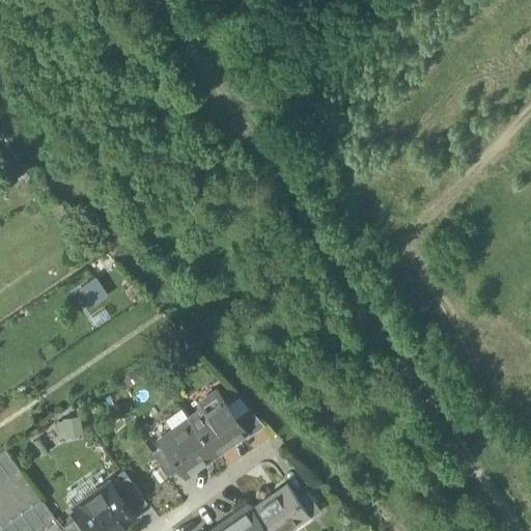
[(81,286),(94,305),(110,294),(98,275),(81,286)]
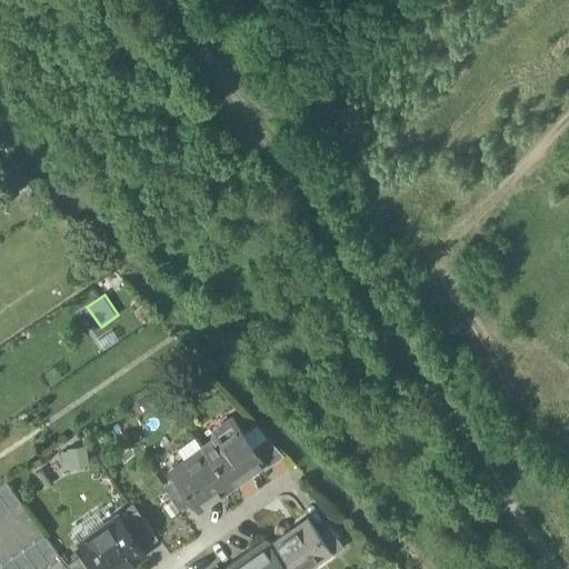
[(250,447),(231,421),(215,432),(213,441),(202,449),(207,455),(230,487),(261,465),(262,463),(250,447)]
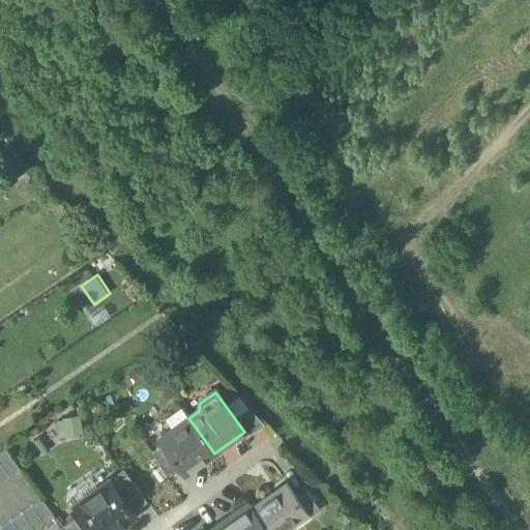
[(264,424),(247,407),(233,416),(244,432),(243,433),(245,437),(264,424)]
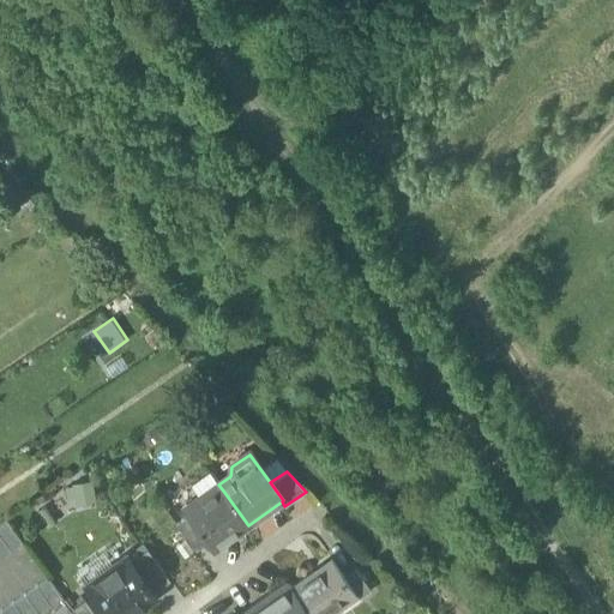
[(72,501),(96,501),(96,483),(71,485),(72,501)]
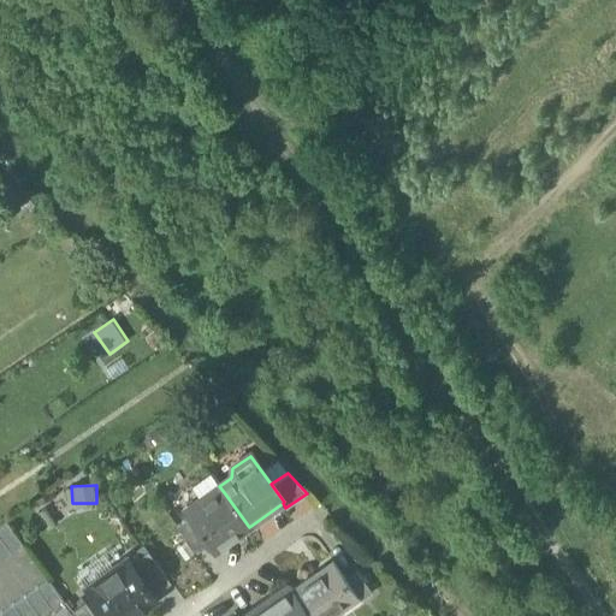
[(224,492),(205,505),(201,499),(185,511),(190,516),(209,544),(215,552),(249,527),(224,492)]
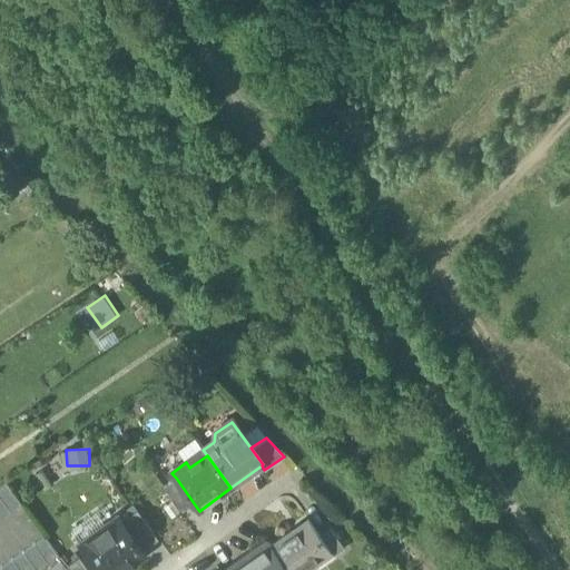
[(194,503),(176,478),(164,487),(182,512),(194,503)]
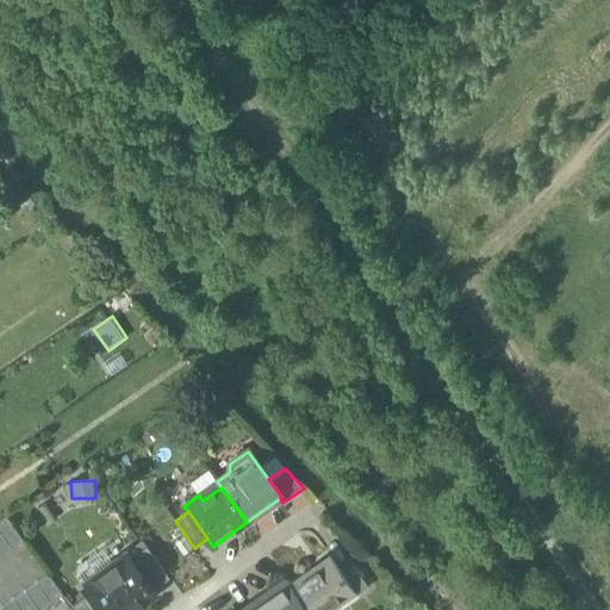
[(6,517),(0,521),(0,554),(22,540),(6,517)]
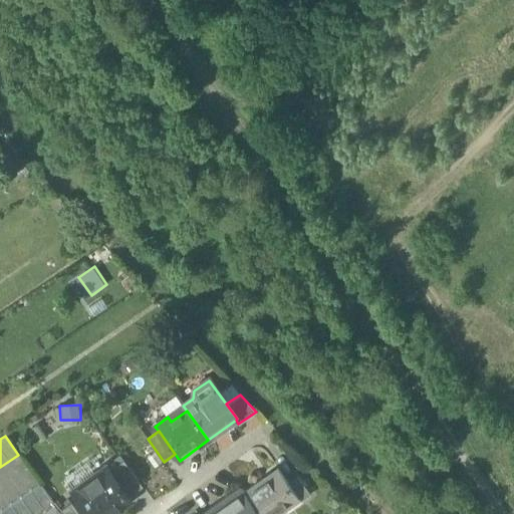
[(122,460),(108,470),(127,496),(142,486),(122,460)]
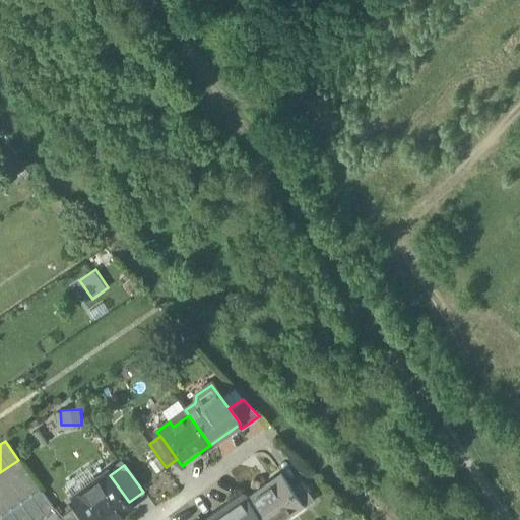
[(110,475),(107,472),(73,497),(89,519),(109,519),(131,505),(110,475)]
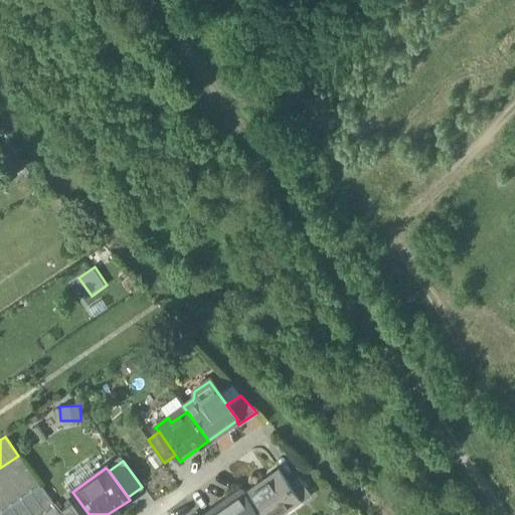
[(288,484),(278,470),(244,494),(259,514),(264,514),(279,505),(283,509),(298,499),(288,484)]
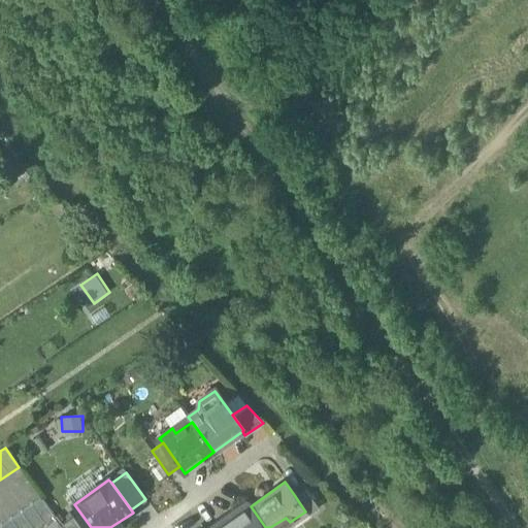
[(319,508),(304,489),(295,496),(305,512),(308,516),(319,508)]
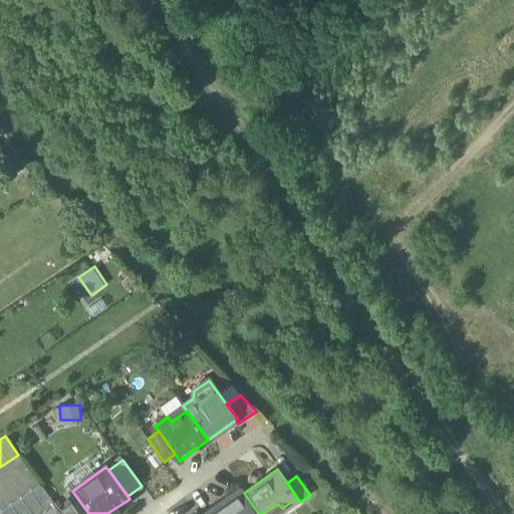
[(40,484),(0,512),(0,513),(36,513),(53,503),(40,484)]
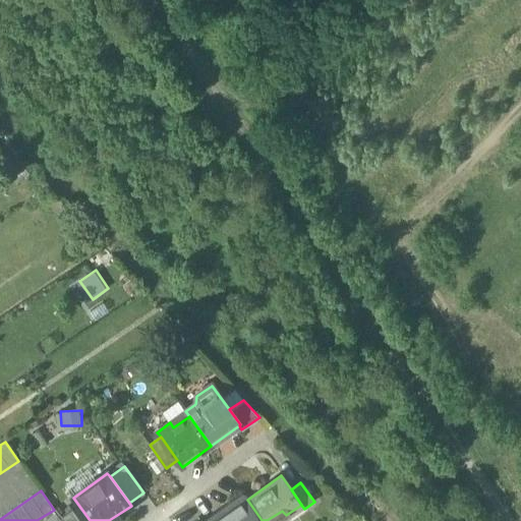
[(228,508),(210,520),(262,520),(247,500),(244,496),(227,507),(228,508)]
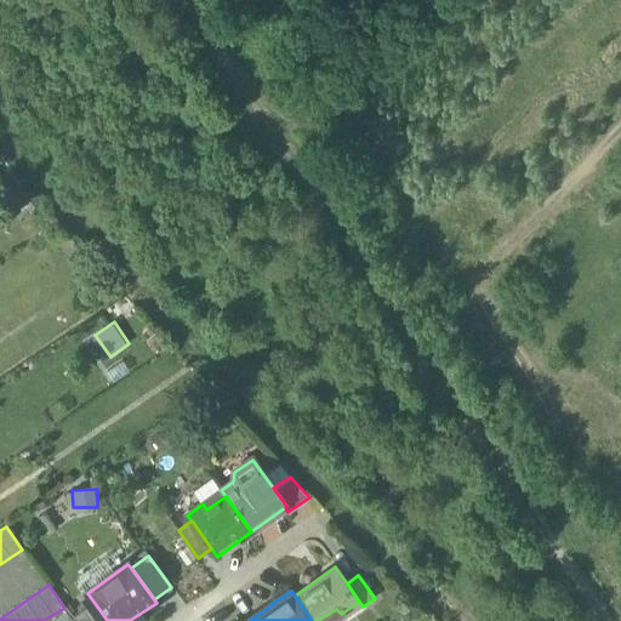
[(96,620),(85,607),(73,615),(77,620),(96,620)]
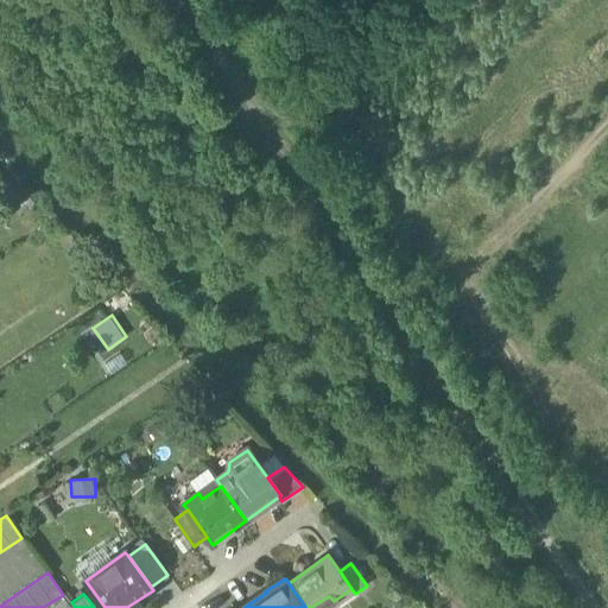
All buildings are outlined.
